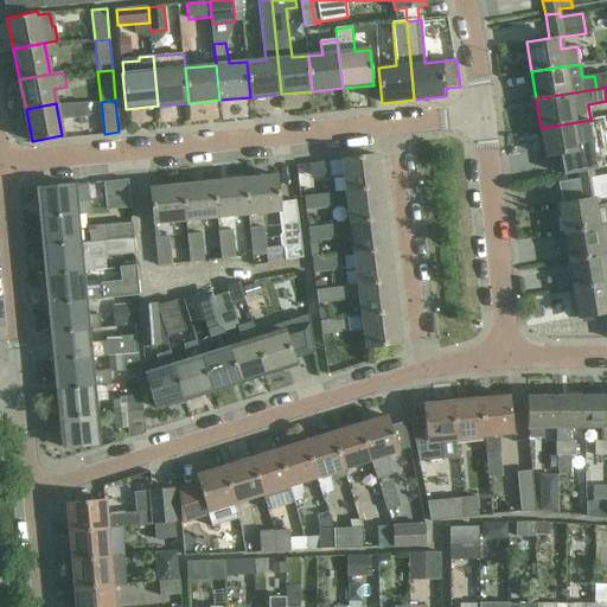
[(590,120),(541,128),(545,157),(560,154),(562,174),(606,167),(606,153),(601,119),(590,120)]
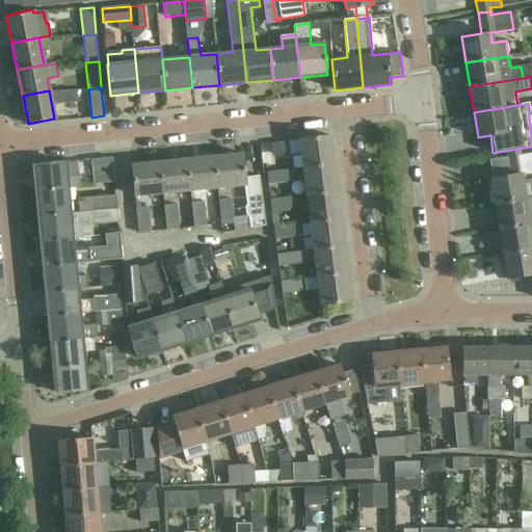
[(299,141),(303,168),(334,164),(330,137),(299,141)]
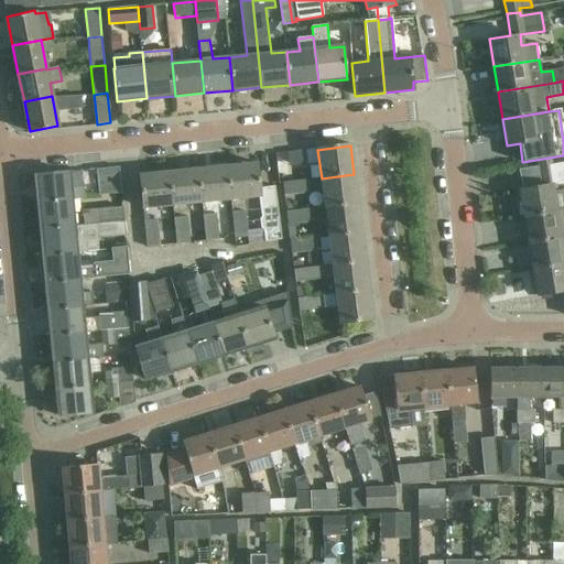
[(279,154),(280,167),(306,164),(304,151),(279,154)]
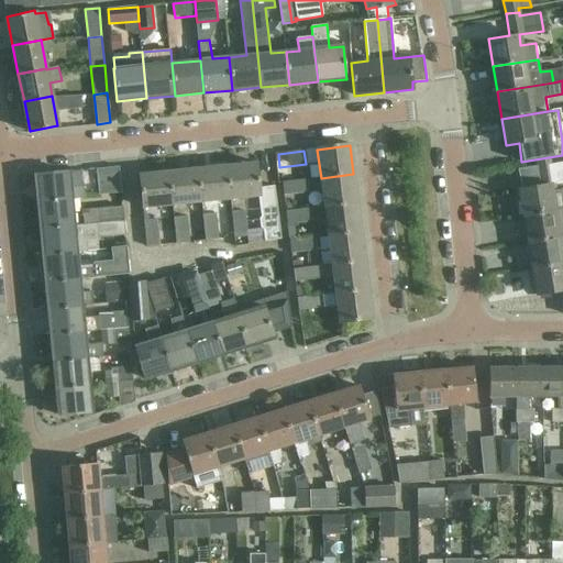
[(522,217),(562,209),(562,188),(551,190),(550,184),(562,181),(562,173),(561,163),(552,164),(551,161),(536,164),(540,185),(518,188),(522,217)]
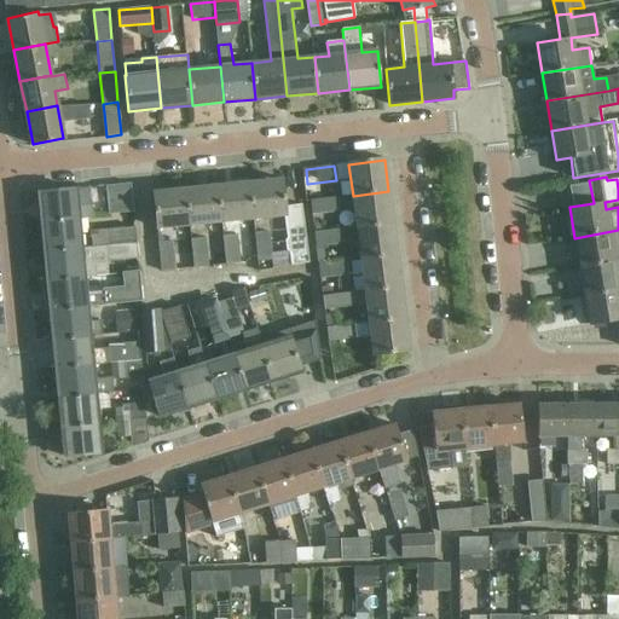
[(291,265),(310,262),(302,204),(285,207),(283,179),(250,183),(253,219),(284,217),(288,239),(287,241),(288,252),(290,253),(291,265)]
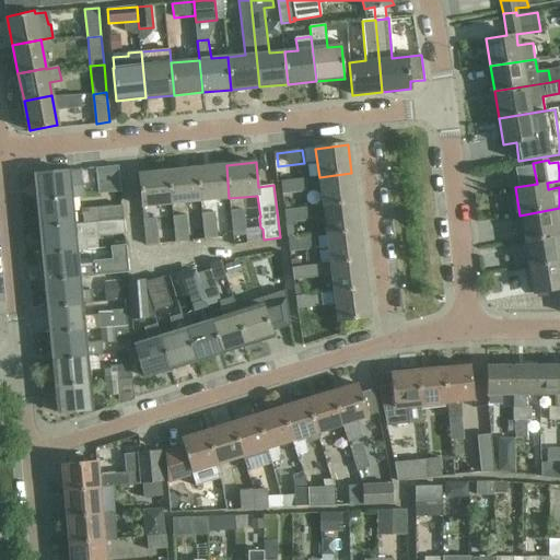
[(98,193),(121,190),(119,165),(96,167),(98,193)]
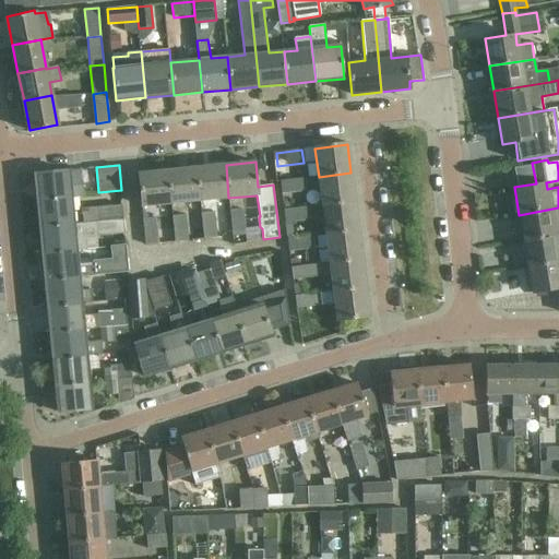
[(200,200),(228,198),(226,165),(197,167),(200,200)]
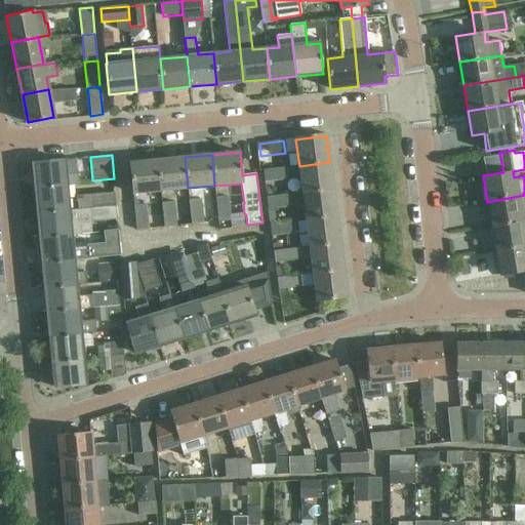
[(161,191),(188,188),(185,157),(158,160),(161,191)]
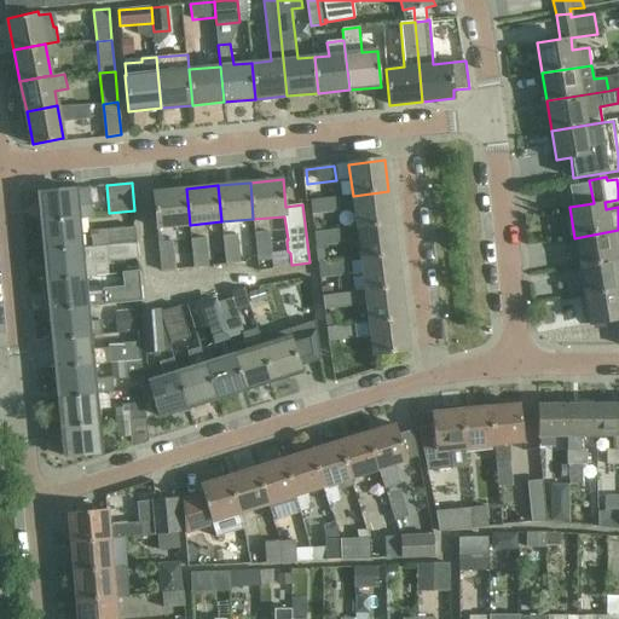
[(92,204),(77,206),(76,189),(40,191),(42,221),(79,219),(94,218),(92,204)]
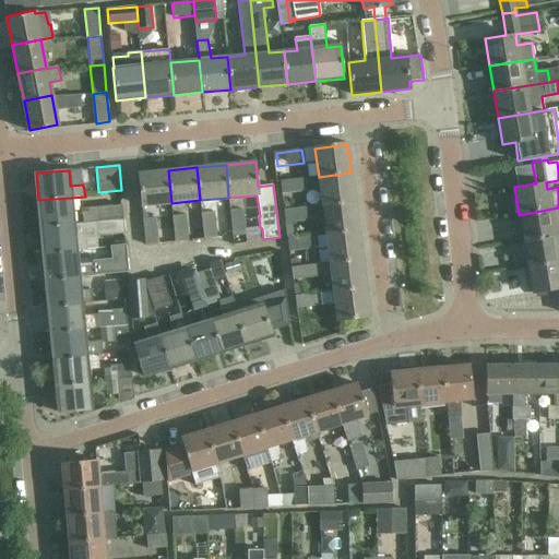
[(139,173),(141,194),(142,205),(171,203),(168,170),(139,173)]
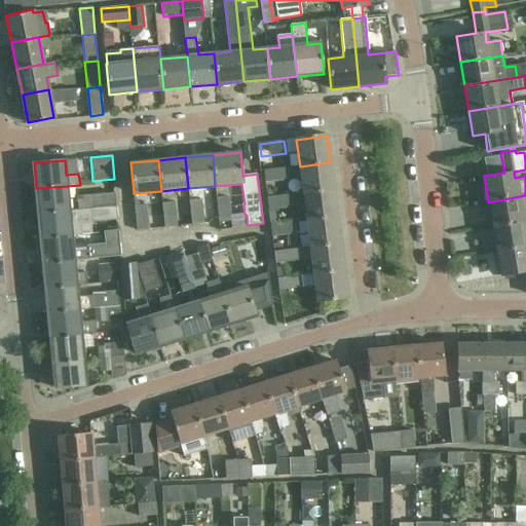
[(303,193),(333,189),(330,162),(300,166),(303,193)]
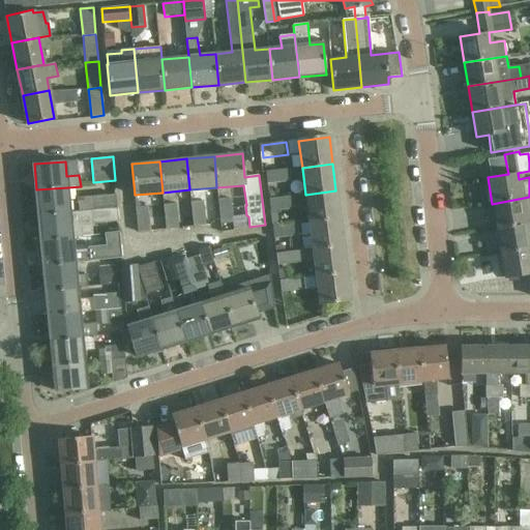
[(267,184),(292,181),(291,169),(266,172),(267,184)]
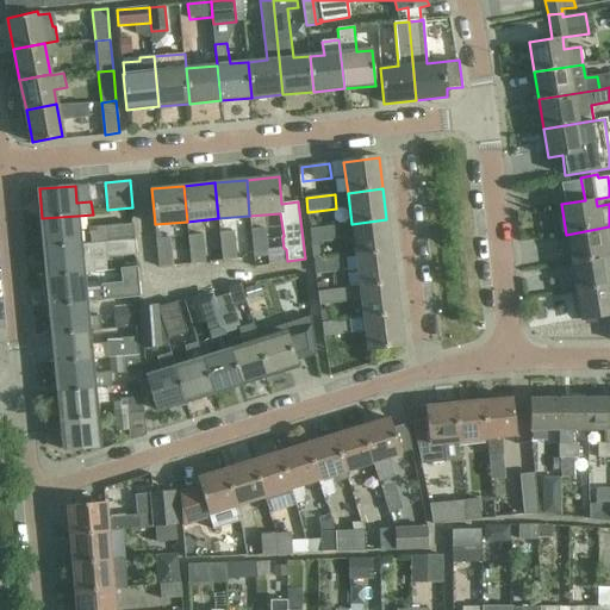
[(81,244),(78,216),(42,218),(44,248),(81,244)]
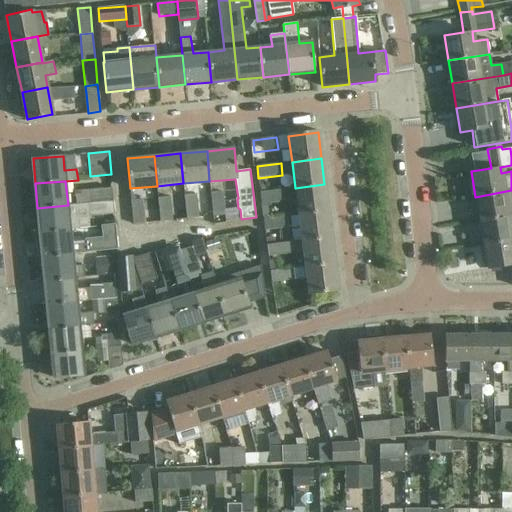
[(328,210),(324,184),(295,188),(298,214),(328,210)]
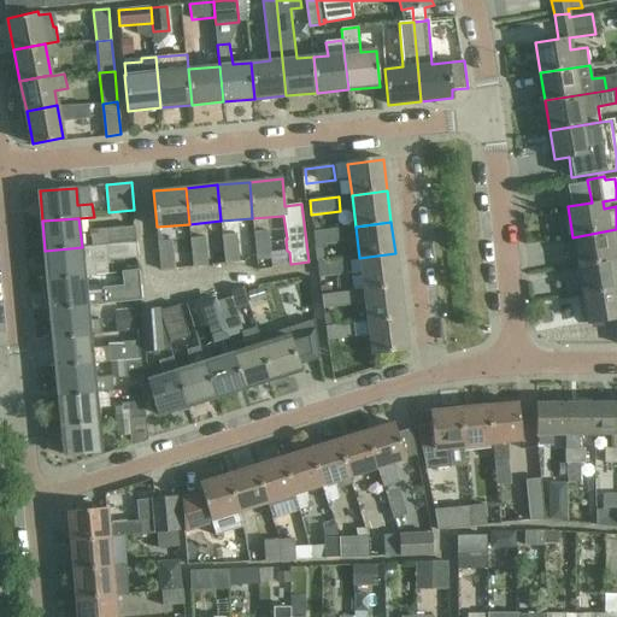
[(92,230),(93,246),(136,242),(135,227),(92,230)]
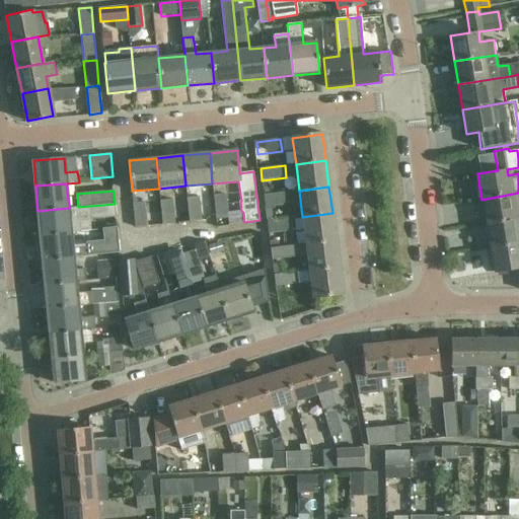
[(266,207),(290,205),(289,192),(264,195),(266,207)]
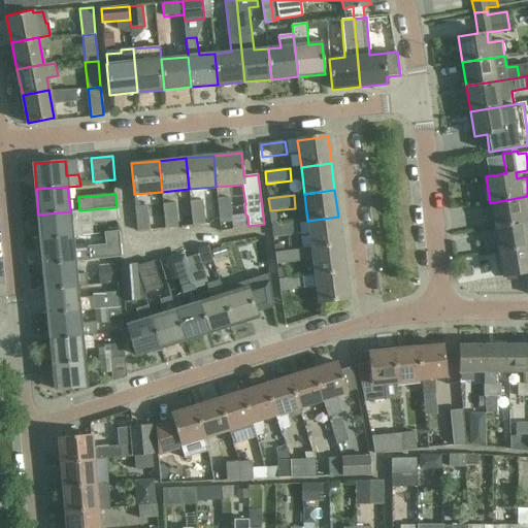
[(494,228),(527,222),(527,196),(490,203),(494,228)]
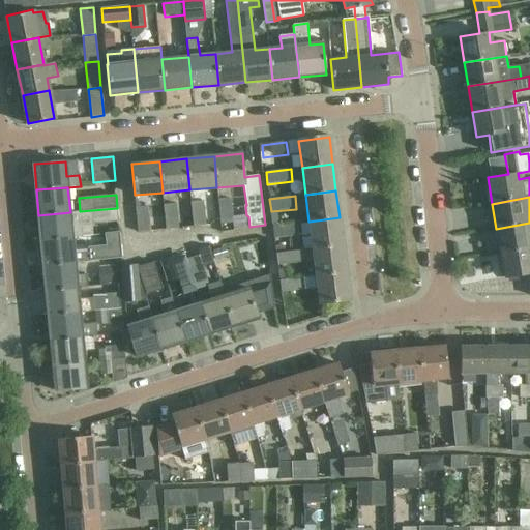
[(218,199),(221,225),(234,223),(231,198),(218,199)]
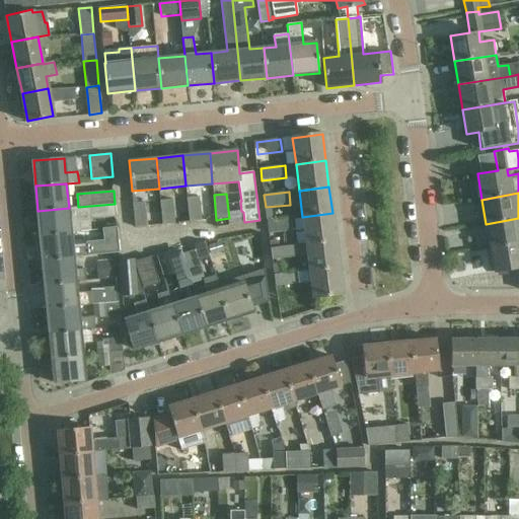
[(187,198),(190,222),(203,220),(200,197),(187,198)]
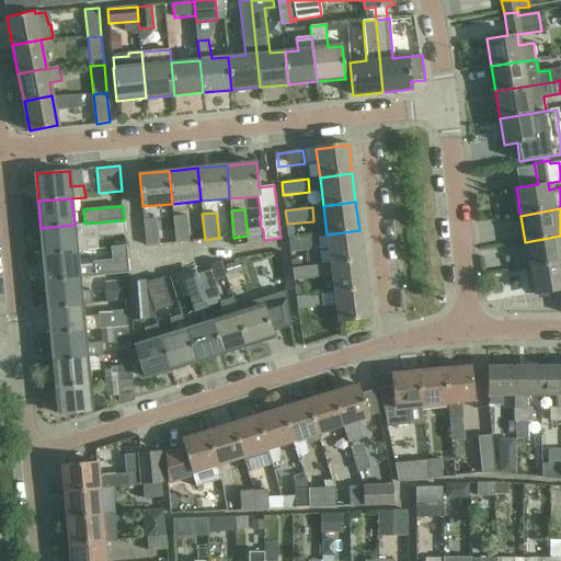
[(190,242),(186,215),(173,217),(174,220),(173,220),(175,243),(190,242)]
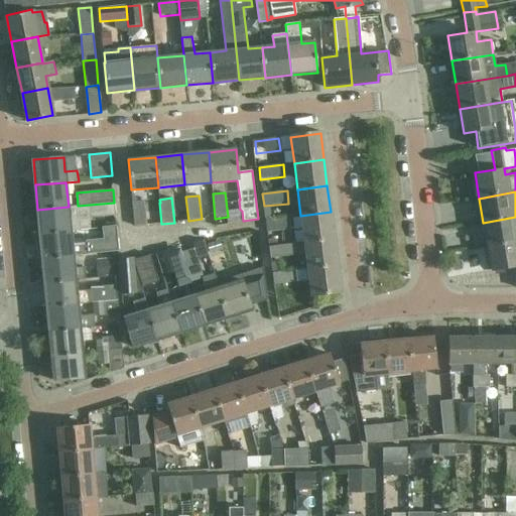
[(132,202),(135,227),(146,226),(145,205),(144,201),(132,202)]
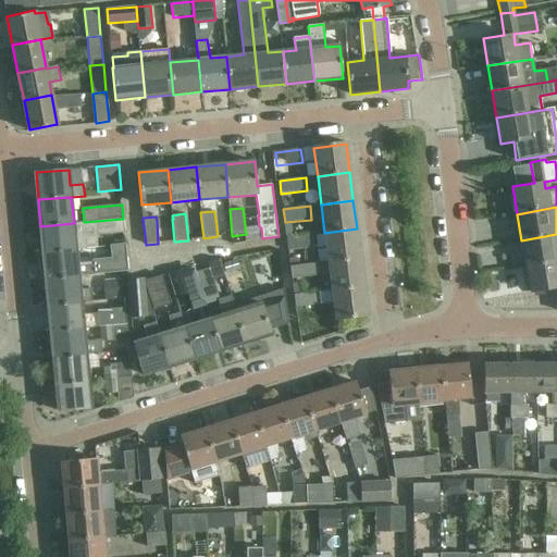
[(95,237),(95,235),(125,233),(123,219),(84,222),(74,223),(40,226),(42,252),(76,249),(87,249),(86,237),(95,237)]
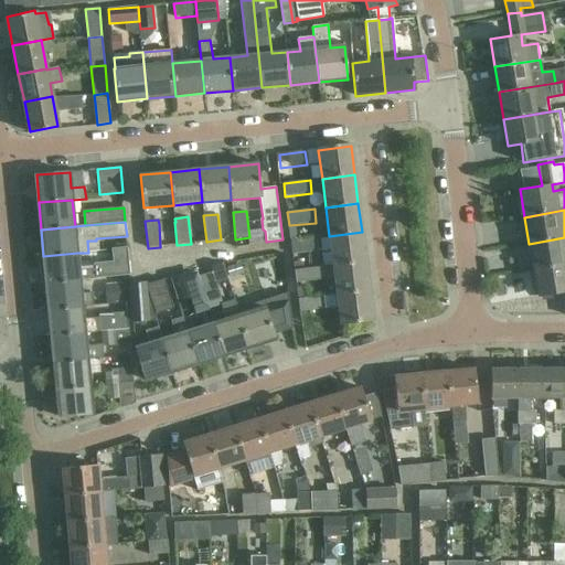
[(288,241),(311,238),(310,225),(287,226),(288,241)]
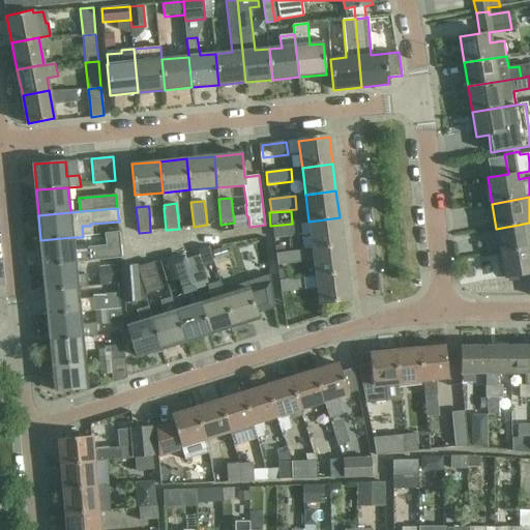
[(343,244),(340,217),(308,222),(312,248),(343,244)]
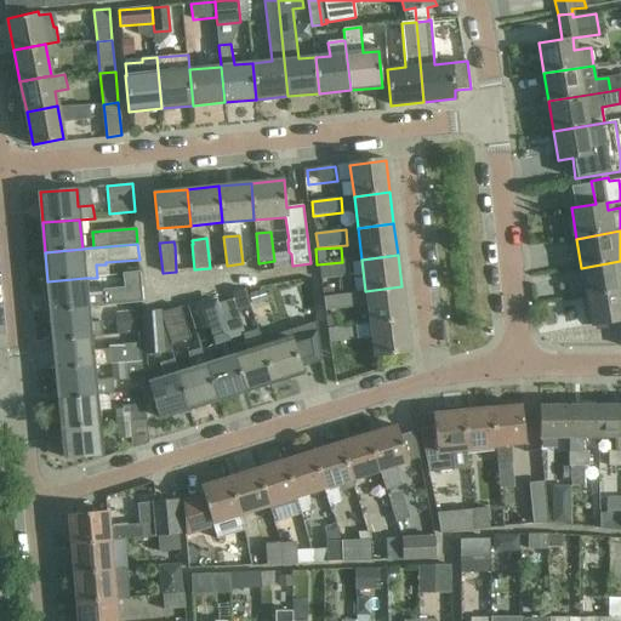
[(322,280),(351,277),(349,261),(320,265),(322,280)]
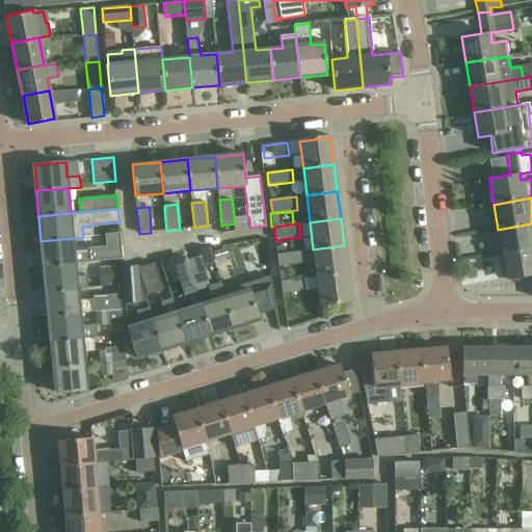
[(531,223),(498,230),(502,254),(531,249),(529,238),(531,237),(531,223)]
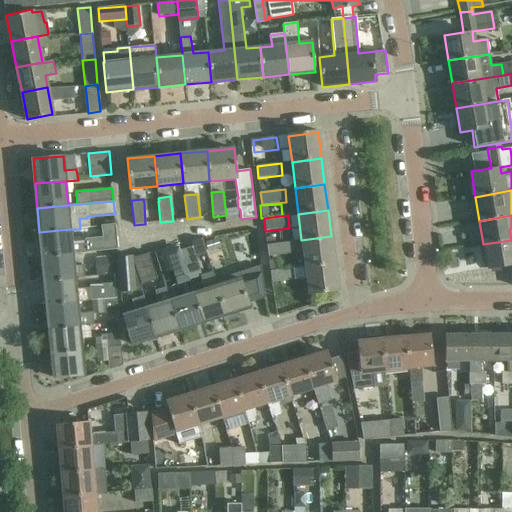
[(71,242),(70,229),(39,232),(42,256),(72,254),(118,249),(115,225),(101,226),(102,237),(85,238),(85,241),(71,242)]
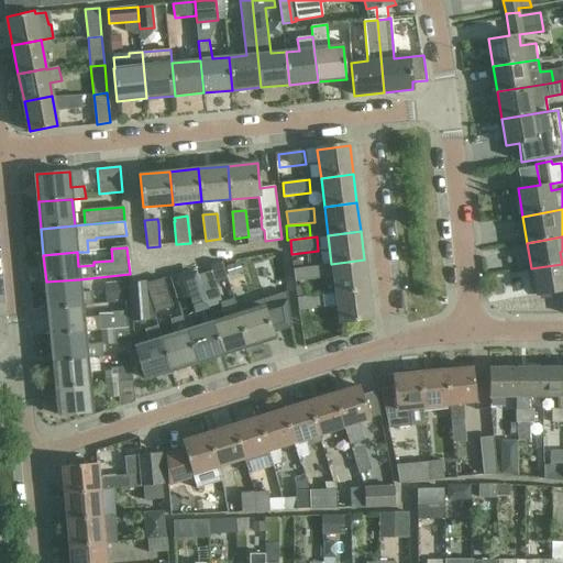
[(276,257),(267,260),(269,273),(278,272),(276,257)]
